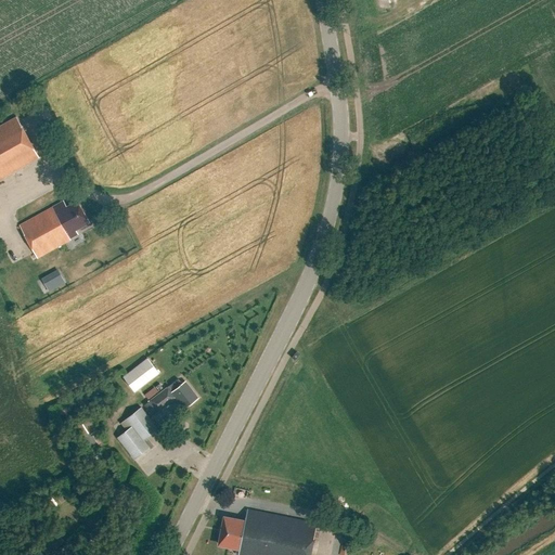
[(0,181),(40,158),(16,116),(0,125),(0,181)]
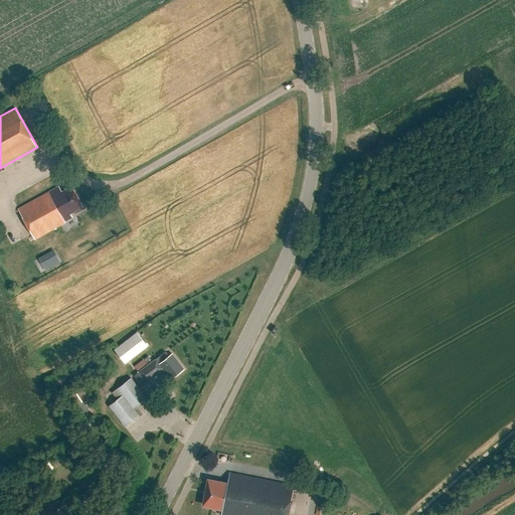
[(59,187),(18,209),(34,240),(65,223),(65,222),(72,217),(70,214),(83,207),(71,187),(62,192),(59,187)]
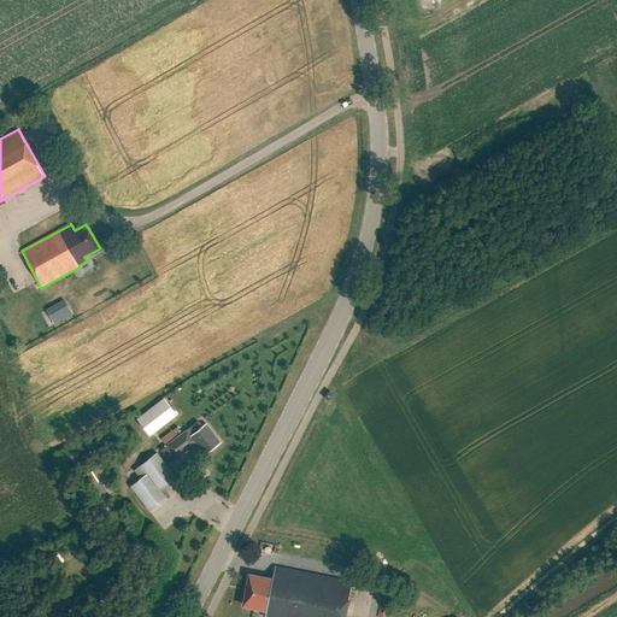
[(46,309),(54,324),(74,315),(65,299),(46,309)]
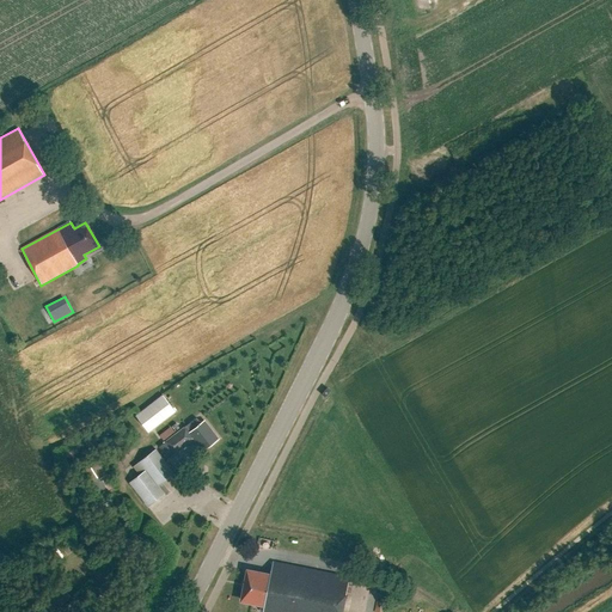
[(176,414),(164,397),(136,417),(150,434),(176,414)]
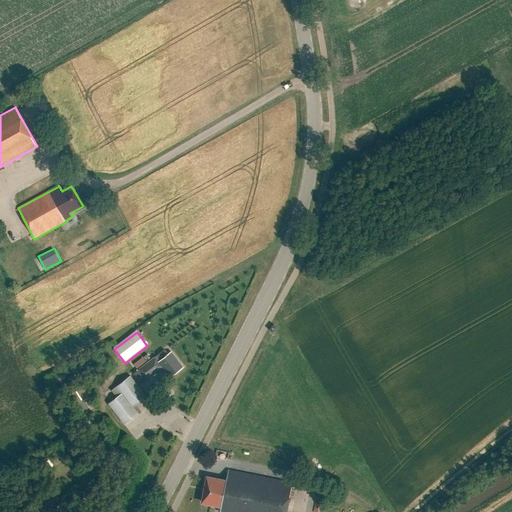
[(171,377),(182,368),(170,353),(168,354),(165,351),(139,371),(138,370),(134,373),(143,384),(163,368),(171,377)]
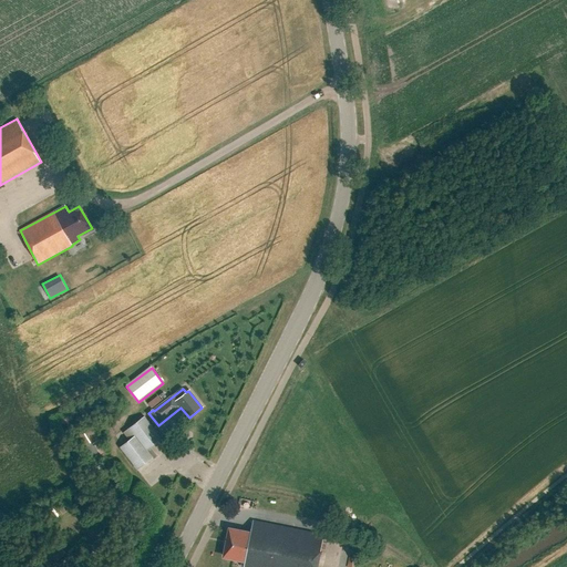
[(62,425),(73,419),(71,414),(60,421),(62,425)]
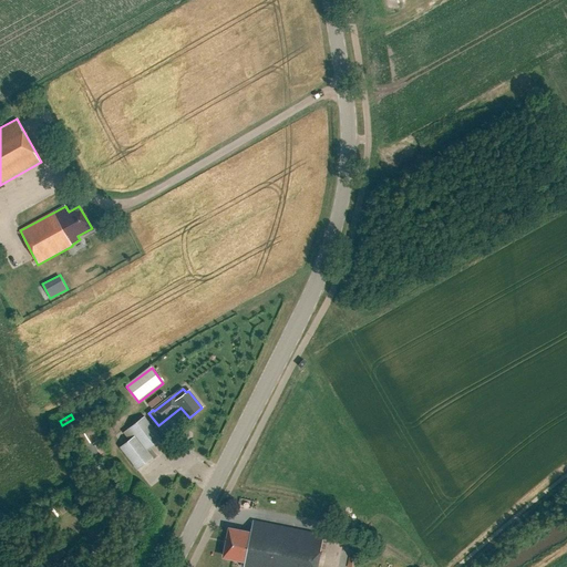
[(135,437),(121,447),(137,471),(154,459),(154,457),(155,456),(150,450),(162,440),(145,418),(129,430),(135,437)]
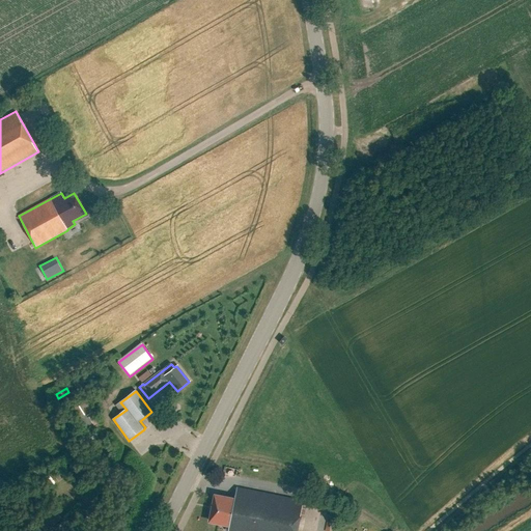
[(88,486),(98,479),(89,471),(81,478),(88,486)]
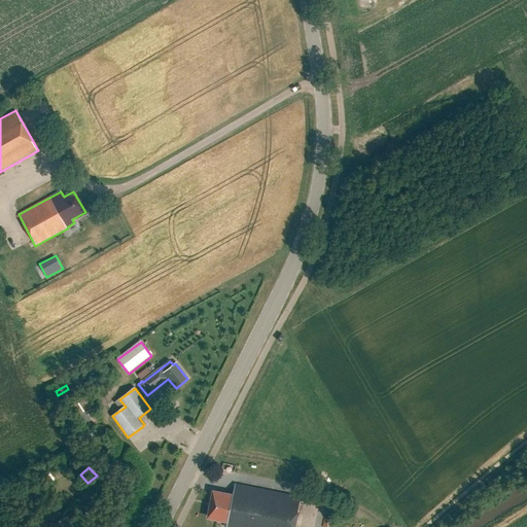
[(294,526),(301,498),(235,485),(233,496),(214,492),(208,519),(226,522),(225,526),(294,526)]
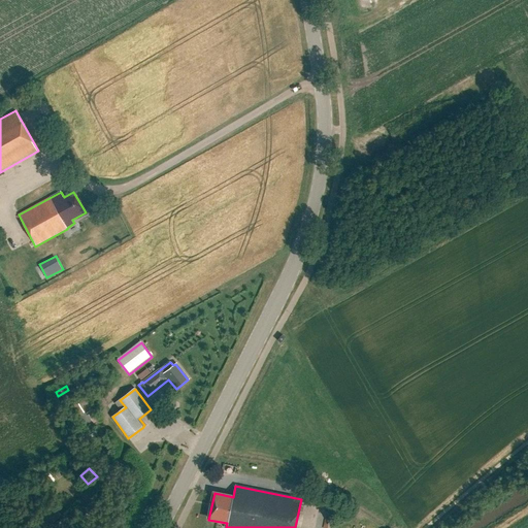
[(86,527),(92,515),(87,512),(79,524),(86,527)]
